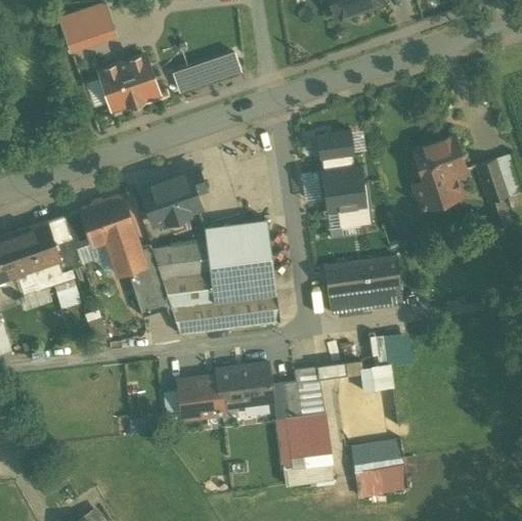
[(327,0),(336,23),(388,4),(386,0),(327,0)]
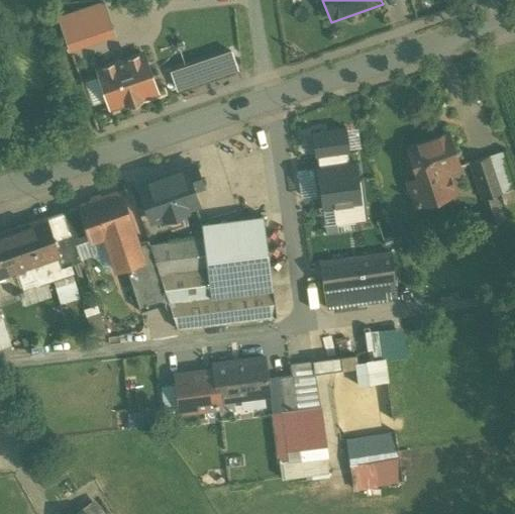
[(59,18),(71,54),(117,38),(105,2),(59,18)]
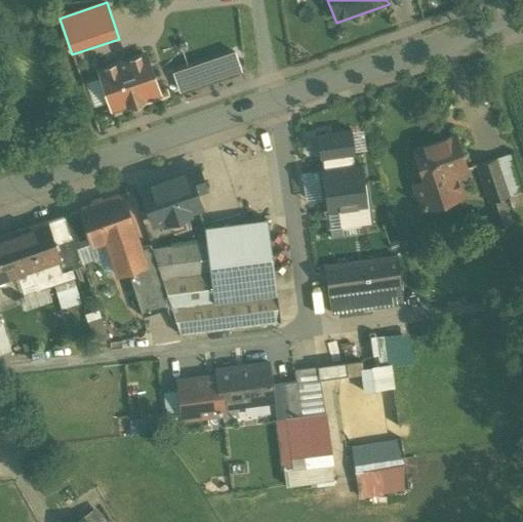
[(147,53),(102,69),(116,110),(161,94),(147,53)]
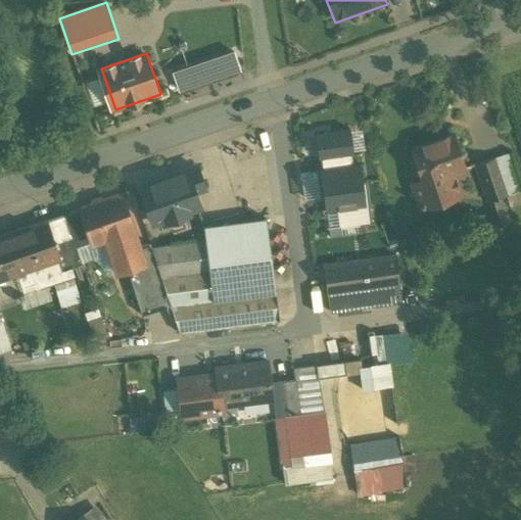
[(235,53),(174,74),(181,94),(241,74),(235,53)]
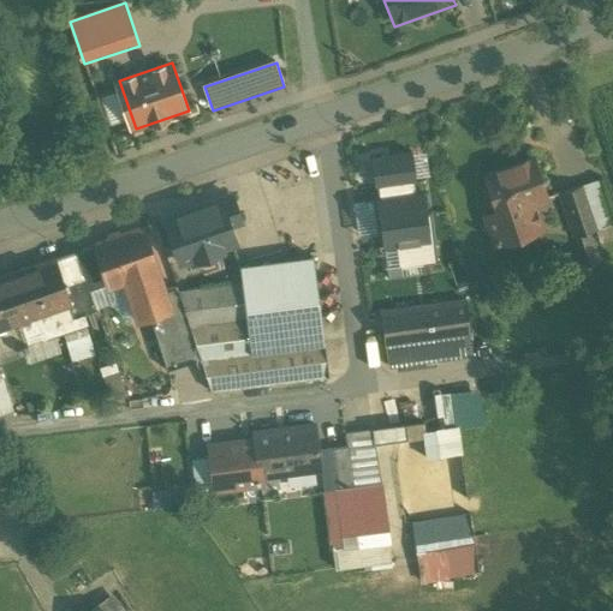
[(540,139),(482,157),(504,223),(548,209),(540,183),(552,179),(540,139)]
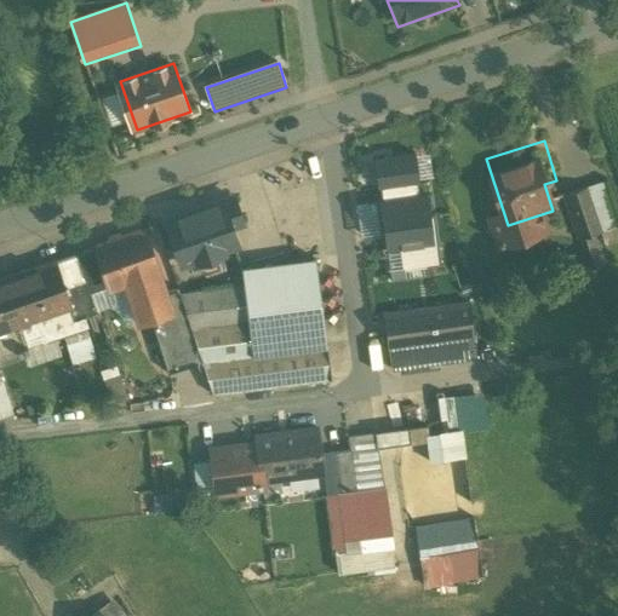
[(376,161),(379,190),(421,184),(417,155),(376,161)]
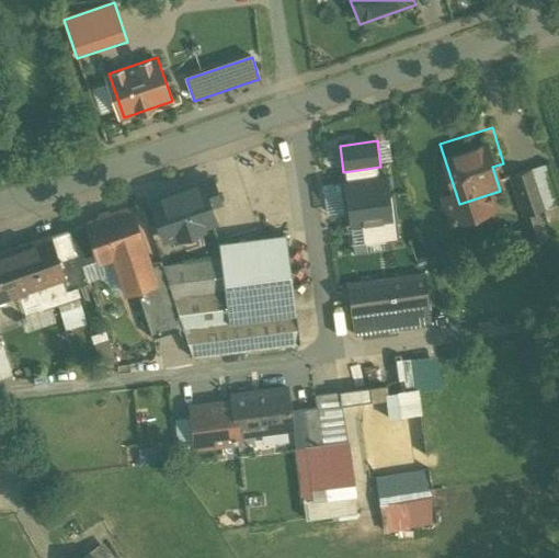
[(533,172),(512,179),(525,219),(546,213),(533,172)]
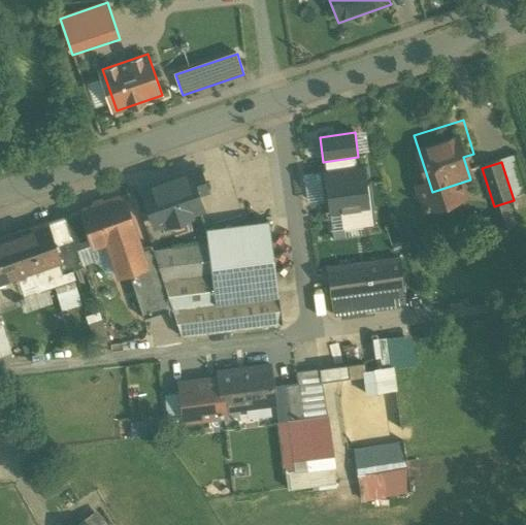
[(365,168),(324,173),(329,216),(370,210),(365,168)]
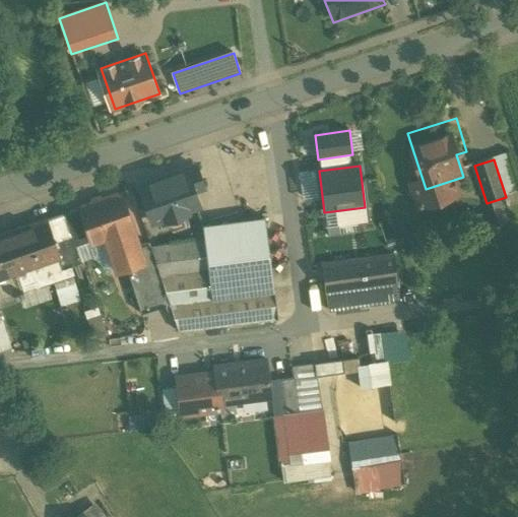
[(186,171),(138,186),(152,228),(200,211),(186,171)]
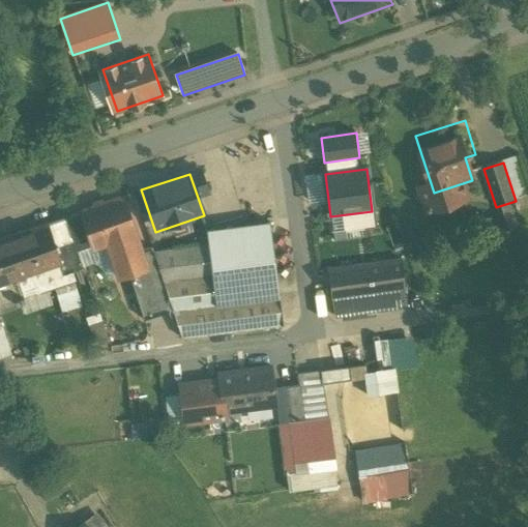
[(124,199),(80,214),(91,245),(104,241),(118,282),(129,277),(145,323),(166,316),(124,199)]
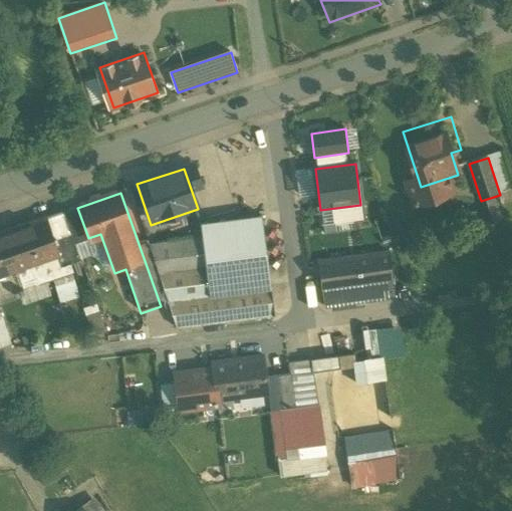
[(258,208),(200,215),(203,239),(150,245),(179,328),(273,316),(258,208)]
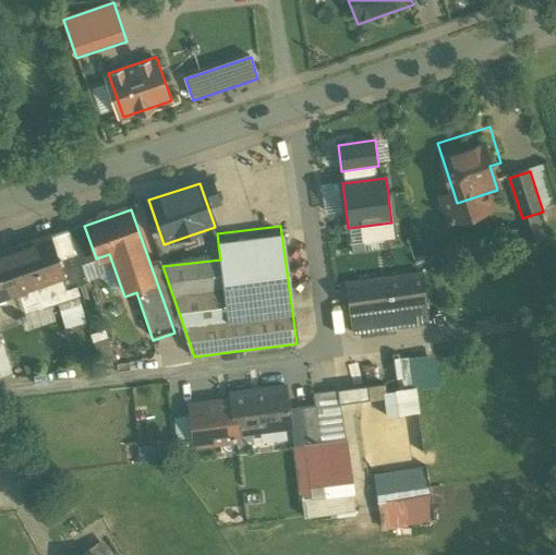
[(53,236),(0,253),(0,301),(68,279),(53,236)]
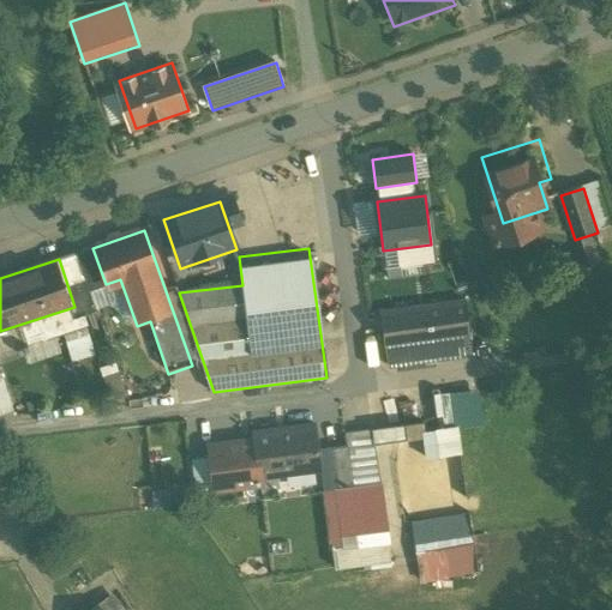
[(466,301),(379,314),(388,369),(473,357),(466,301)]
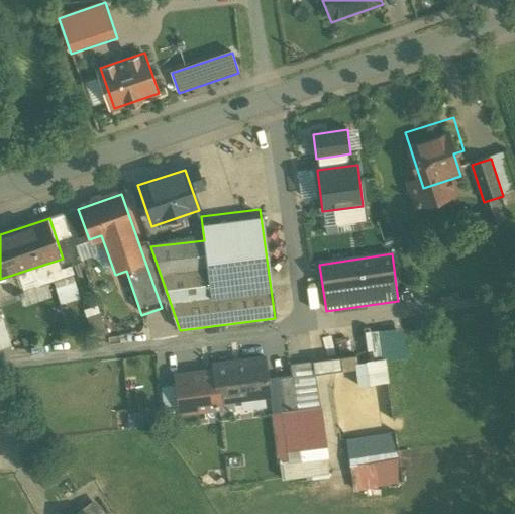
[(212,370),(173,374),(178,419),(225,414),(224,404),(272,399),(267,355),(211,362),(212,370)]
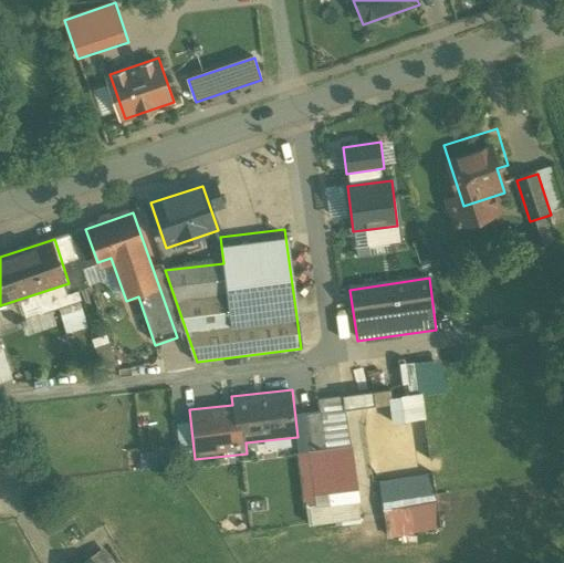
[(431,393),(410,395),(411,420),(432,419),(431,393)]
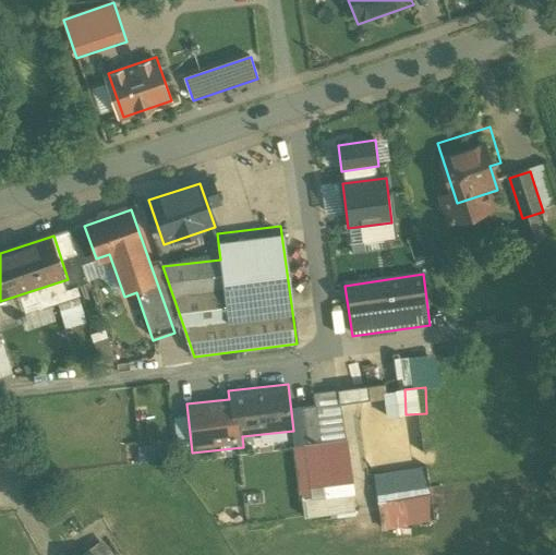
[(383,473),(387,528),(437,525),(433,470),(383,473)]
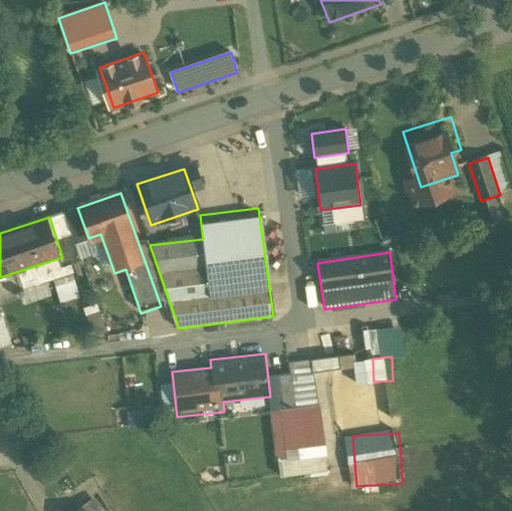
[(106,510),(102,502),(84,510),(106,510)]
